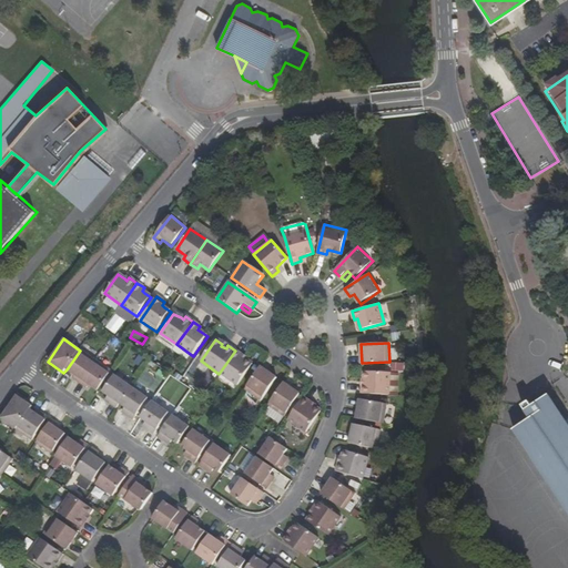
[(80,351),(67,369),(71,373),(74,375),(72,378),(79,384),(95,359),(80,350),(80,351)]
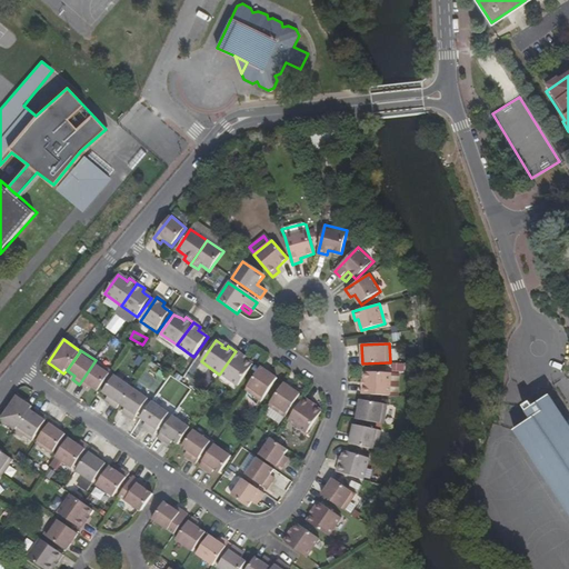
[(238,387),(252,366),(247,361),(246,362),(240,359),(242,356),(236,351),(219,375),(238,387)]
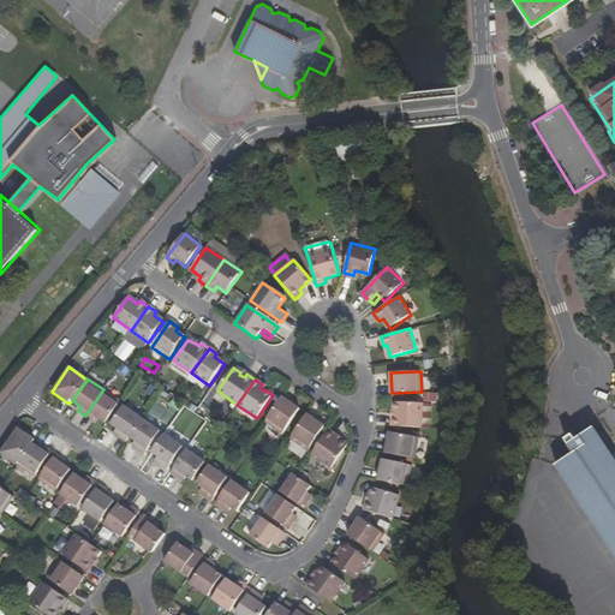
[(95,417),(99,419),(106,424),(121,401),(103,389),(85,416),(93,421),(95,417)]
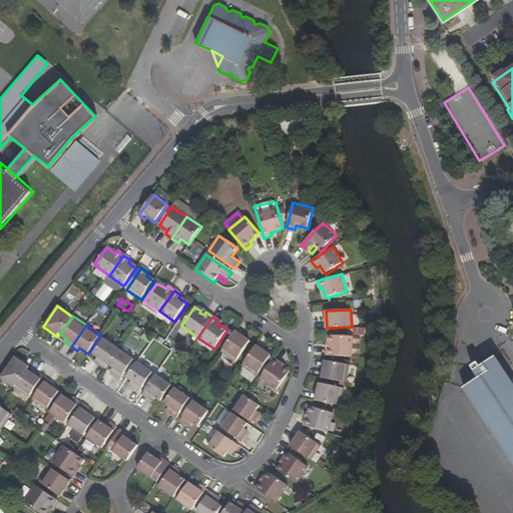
[(235,363),(249,343),(235,333),(220,353),(235,363)]
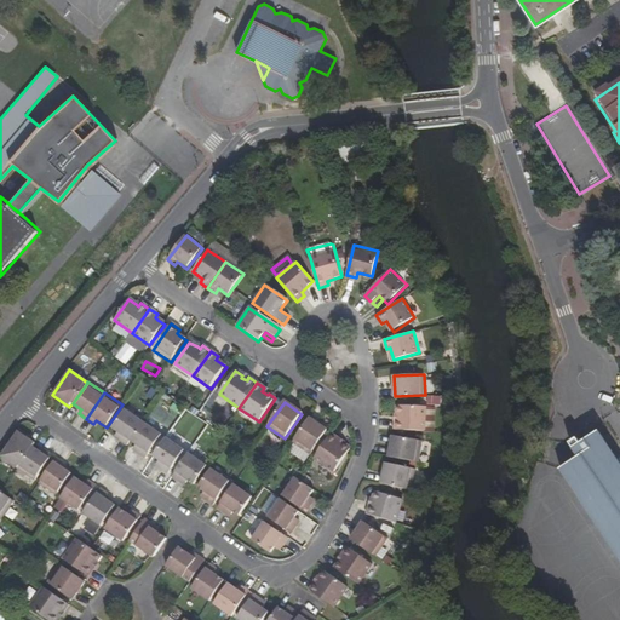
[(400,420),(395,420),(394,429),(425,430),(426,405),(397,405),(397,413),(397,414),(399,414),(400,414),(400,420)]
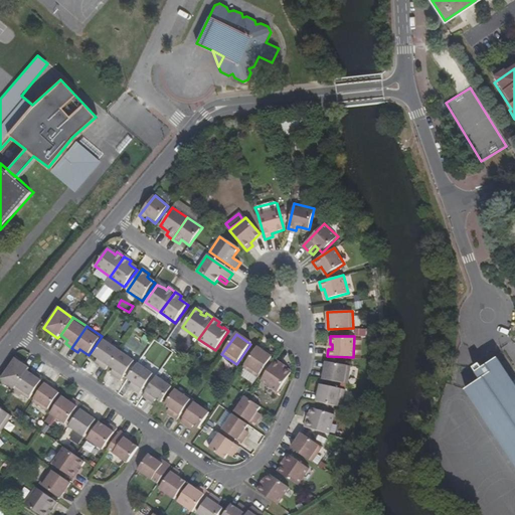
[(100,365),(99,367),(105,371),(108,368),(118,352),(119,351),(103,340),(93,356),(98,359),(96,361),(100,365)]
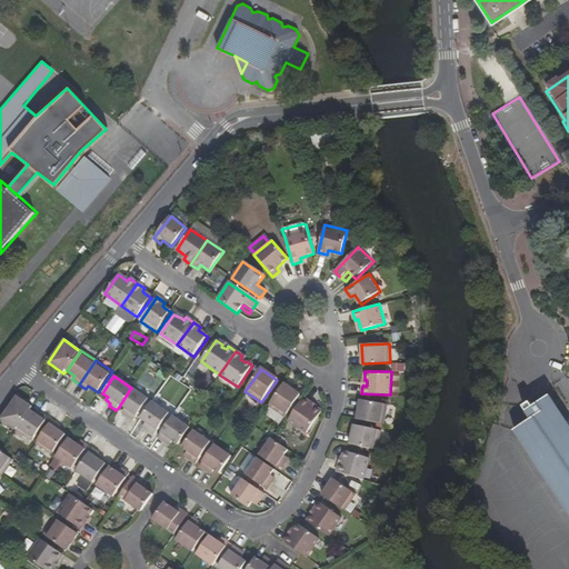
[(285,419),(300,397),(283,385),(268,408),(285,419)]
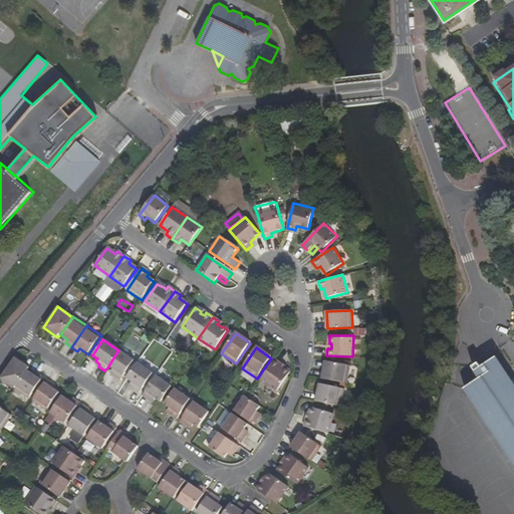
[(118,381),(133,362),(117,351),(107,367),(111,370),(109,372),(114,375),(112,377),(118,381)]
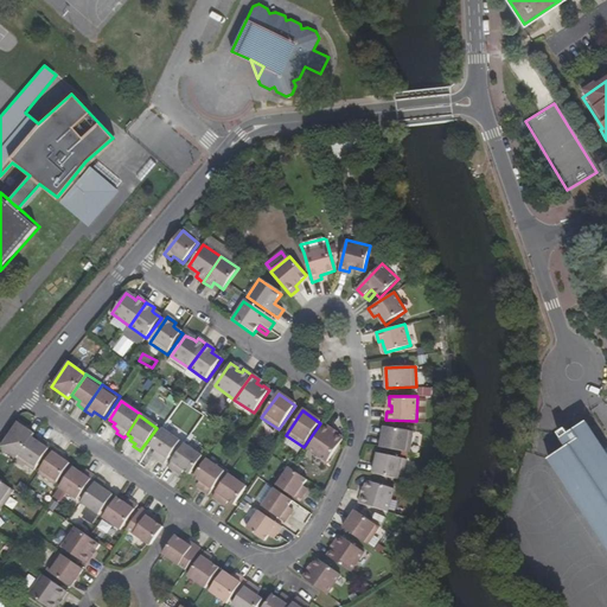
[(17,422),(0,445),(0,446),(18,458),(32,438),(34,434),(17,422)]
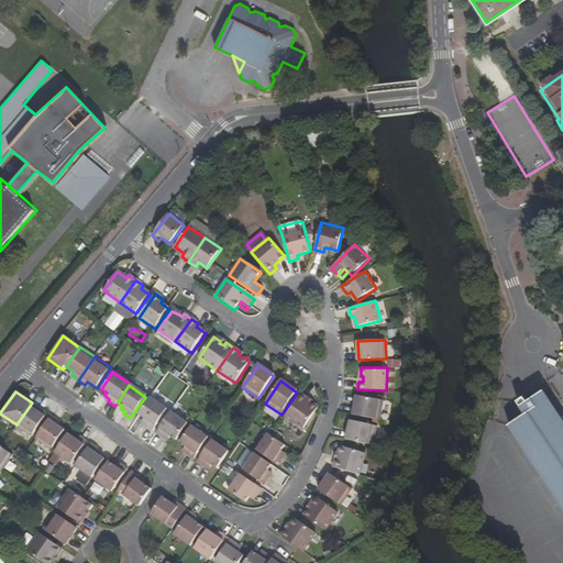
[(527,415),(510,426),(562,506),(562,419),(544,392),(521,407),(527,415)]
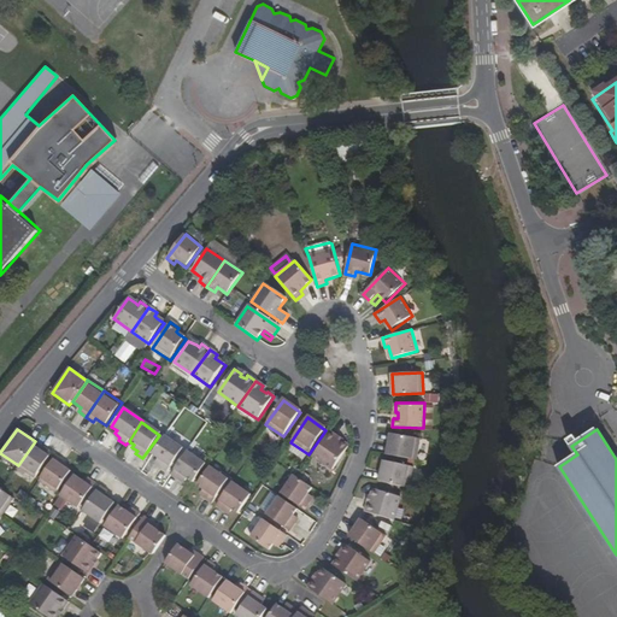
[(335,441),(338,438),(329,433),(312,457),(331,471),(348,448),(341,444),(340,445),(335,441)]
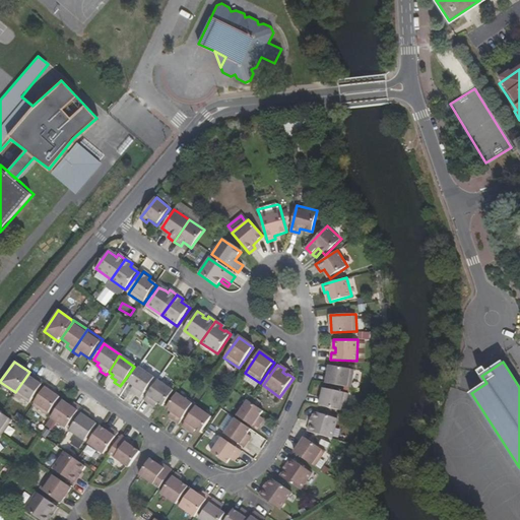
[(326,383),(351,387),(353,369),(329,365),(326,383)]
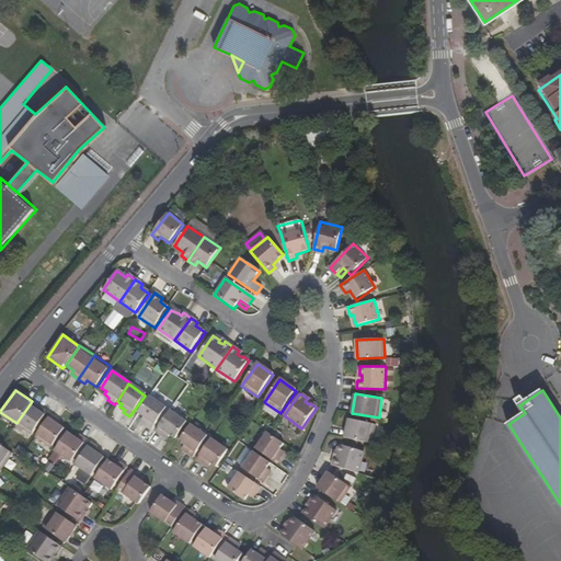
[(151,431),(165,410),(149,398),(137,415),(142,419),(141,421),(146,424),(145,426),(151,431)]
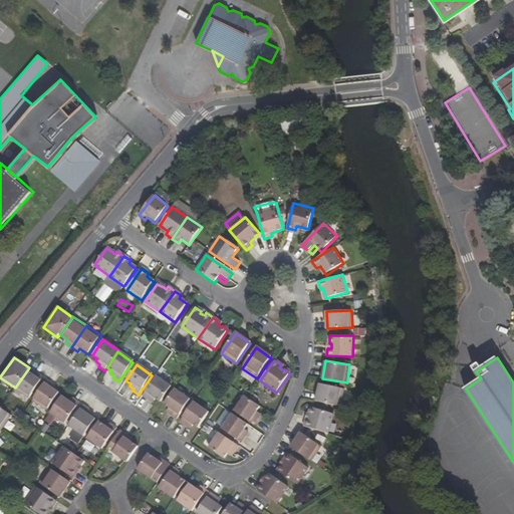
[(29,399),(44,377),(37,373),(35,376),(32,374),(27,370),(15,388),(14,389),(29,399)]
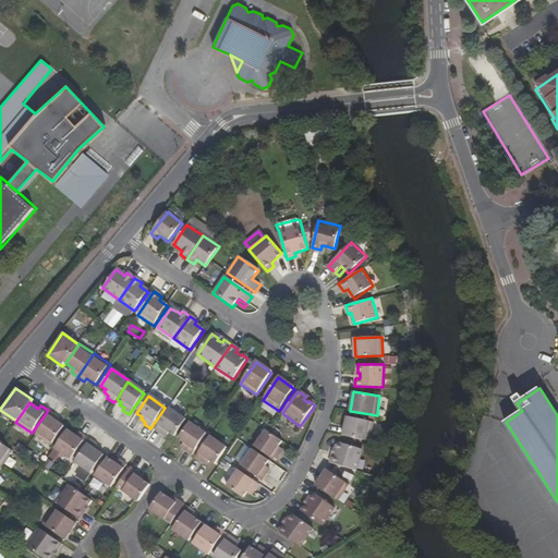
[(174,437),(186,421),(169,409),(155,431),(161,435),(164,433),(167,436),(169,434),(174,437)]
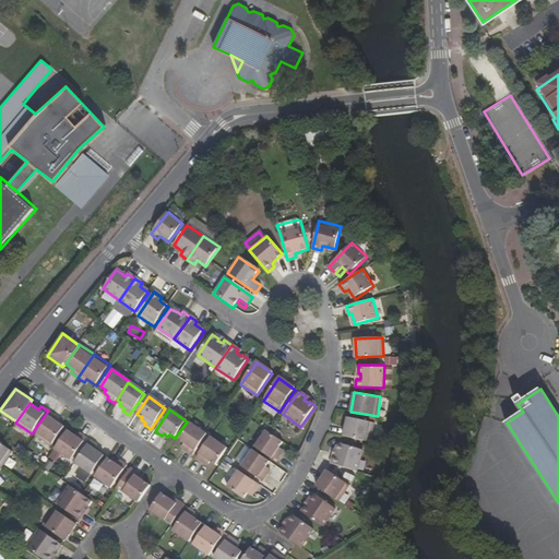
[(57,421),(59,418),(51,413),(35,436),(51,447),(66,428),(60,424),(57,421)]
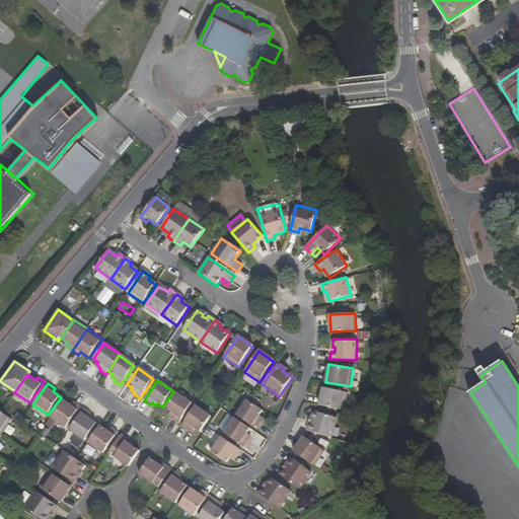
[(318,404),(345,410),(348,391),(322,386),(318,404)]
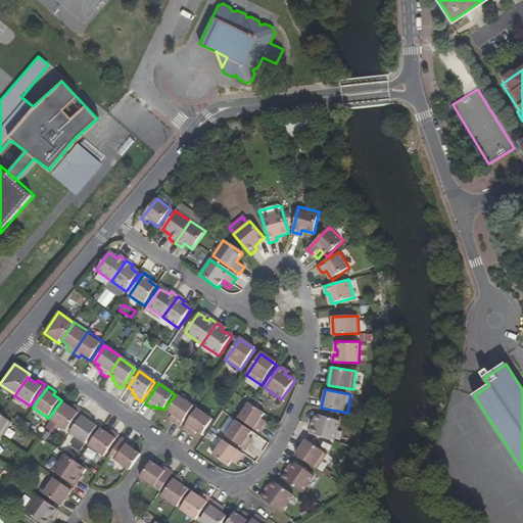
[(179,428),(192,408),(177,397),(167,413),(172,417),(170,419),(174,422),(173,424),(179,428)]
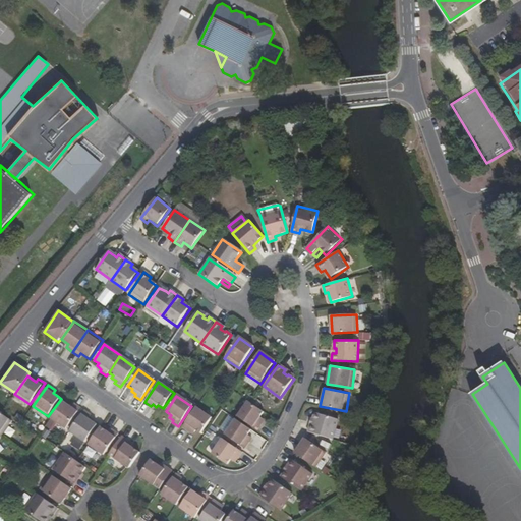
[(66,429),(81,408),(74,404),(72,407),(70,405),(64,401),(51,419),(66,429)]
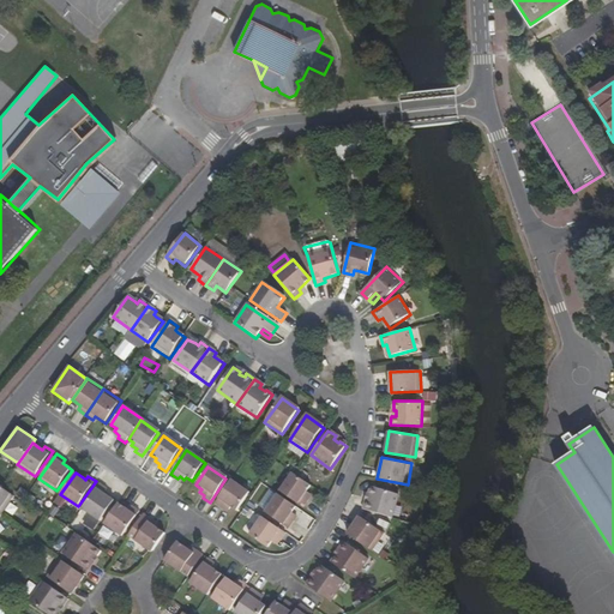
[(309,495),(307,493),(311,488),(295,477),(292,474),(280,492),(304,509),(308,503),(306,500),(309,495)]
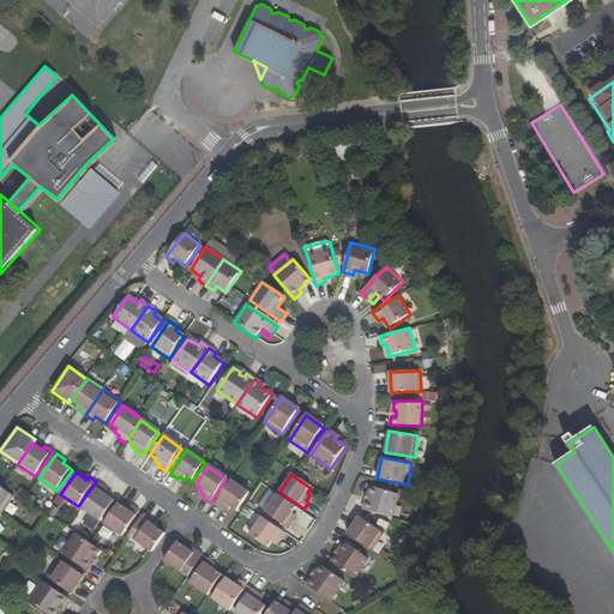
[(215,505),(222,510),(223,507),(228,510),(230,507),(236,512),(250,493),(232,481),(215,505)]
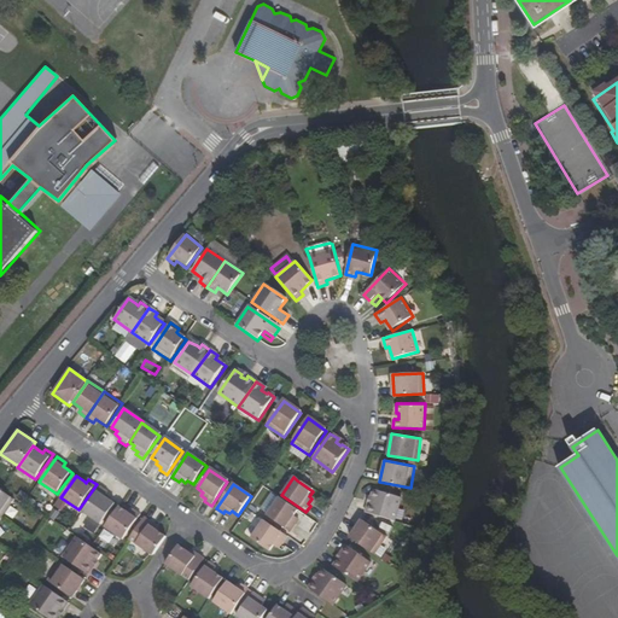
[(106,496),(109,494),(100,488),(83,513),(101,525),(116,503),(110,499),(106,496)]
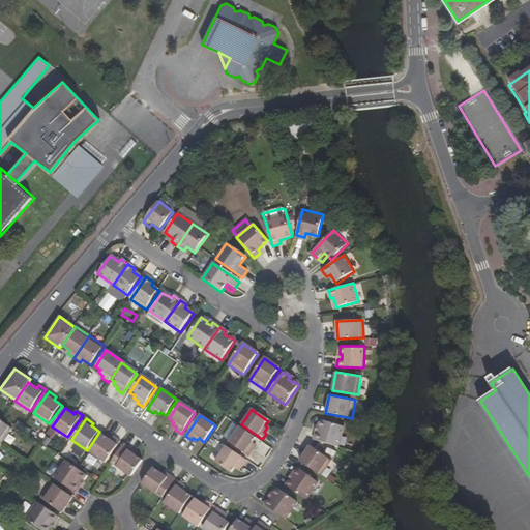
[(321,432),(317,431),(315,438),(340,445),(346,425),(322,418),(320,427),(322,427),(321,432)]
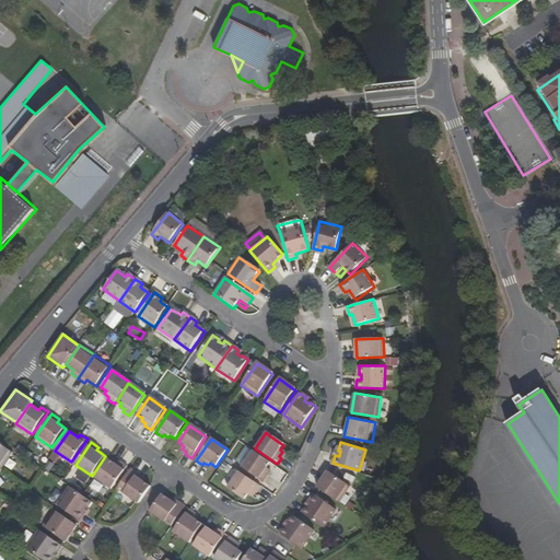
[(12,454),(0,444),(0,467),(1,469),(12,454)]
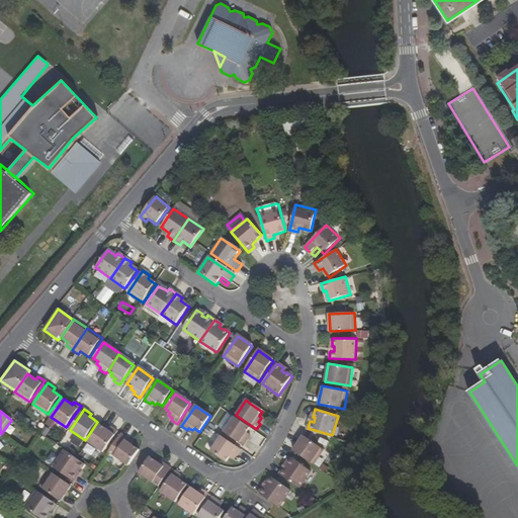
[(249,436),(246,434),(250,429),(234,418),(224,433),(244,447),(248,441),(246,440),(249,436)]
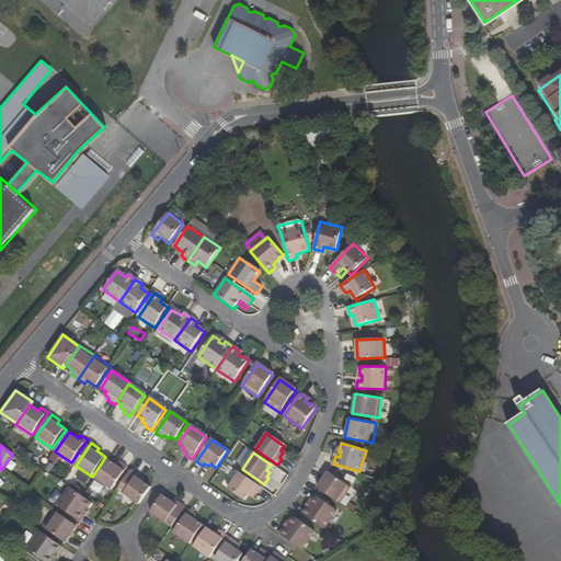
[(112,491),(127,468),(121,462),(118,466),(116,465),(109,459),(95,479),(112,491)]
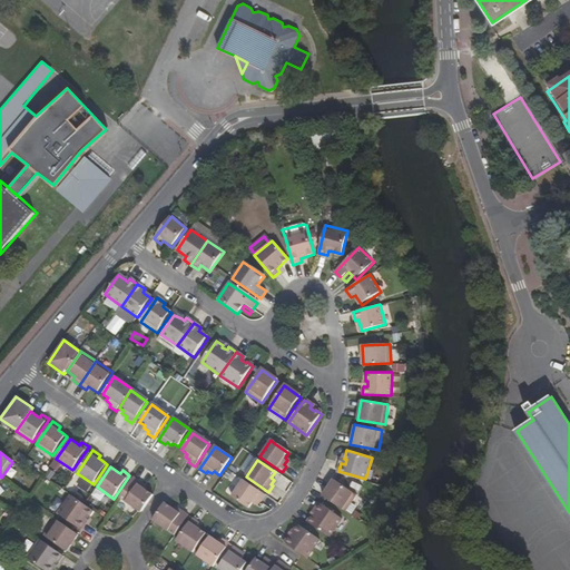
[(138,485),(140,482),(134,478),(119,498),(141,513),(153,495),(145,490),(138,485)]
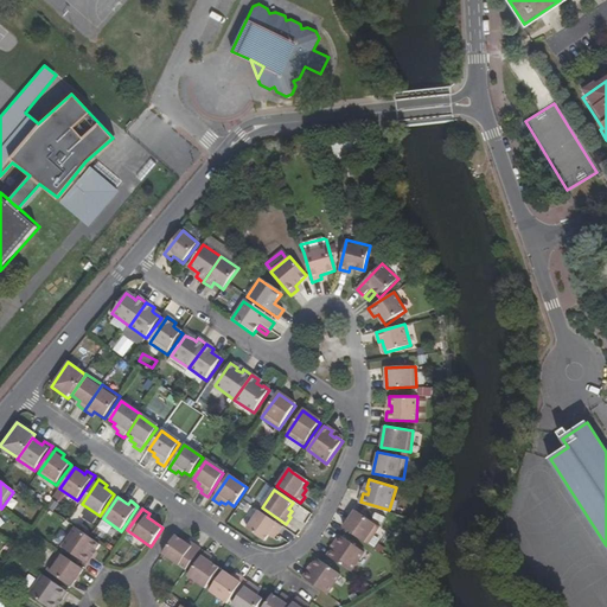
[(344,528),(369,545),(381,526),(357,510),(344,528)]
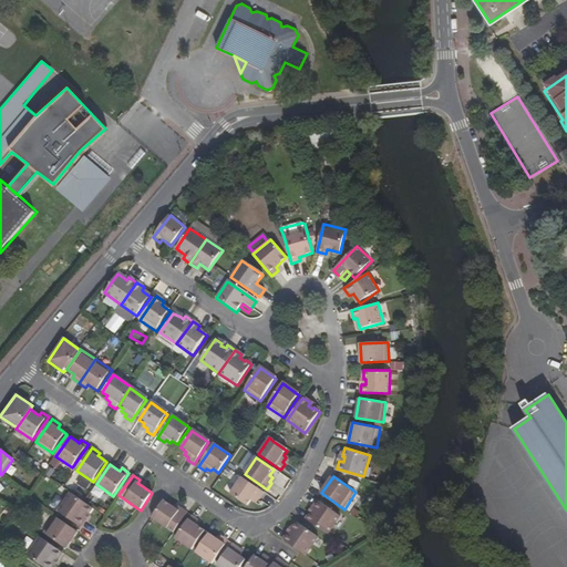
[(257,500),(259,501),(264,494),(241,478),(230,495),(247,507),(251,502),(254,504),(257,500)]
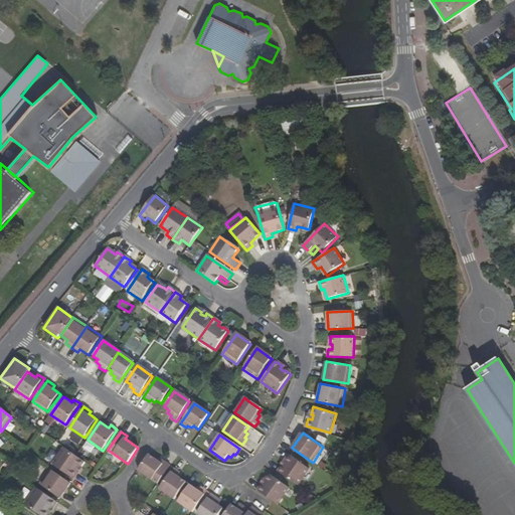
[(73,480),(77,474),(74,472),(76,468),(78,469),(82,463),(75,458),(63,449),(52,466),(73,480)]
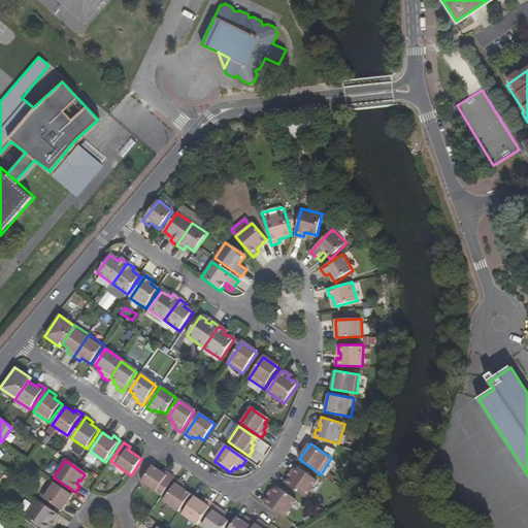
[(292,480),(290,479),(286,485),(305,498),(318,482),(296,466),(292,472),(295,474),(292,480)]
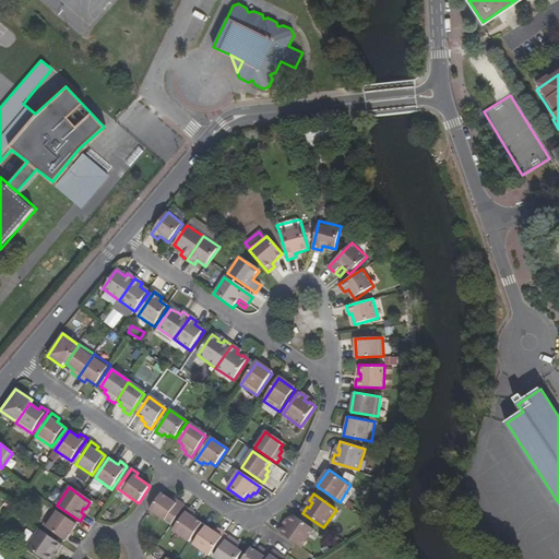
[(176,504),(169,500),(161,495),(149,511),(170,526),(185,507),(178,501),(176,504)]
